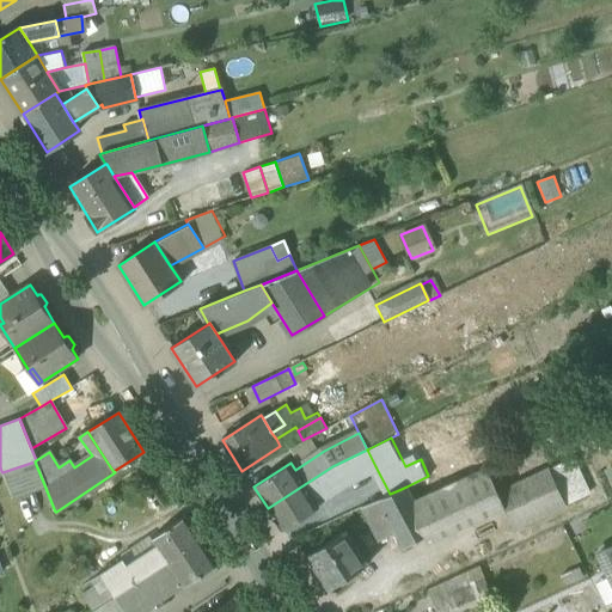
[(288,451),(295,461),(317,450),(311,439),(288,451)]
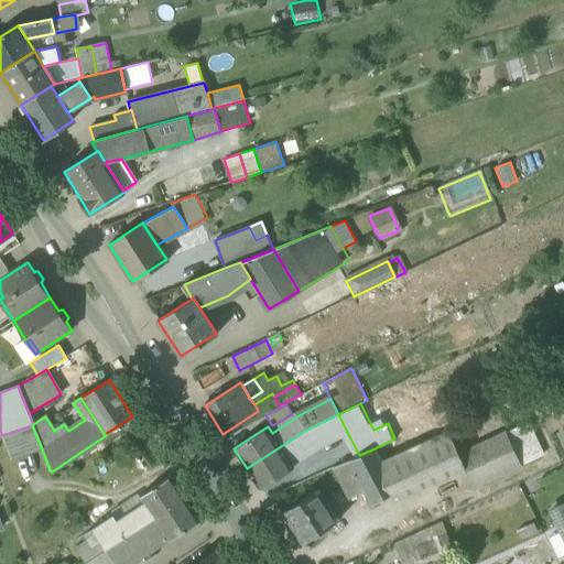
[(346,430),(338,414),(306,430),(247,468),(260,488),(293,467),(290,461),(316,444),(346,430)]
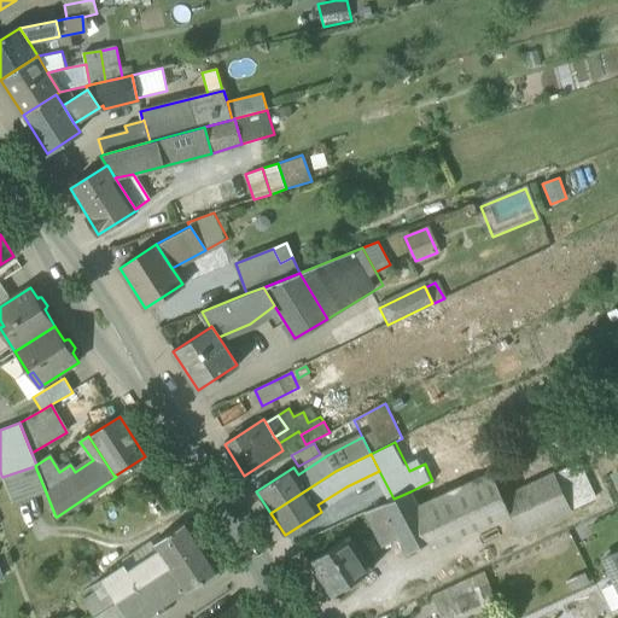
[(578,464),(555,476),(571,509),(594,499),(578,464)]
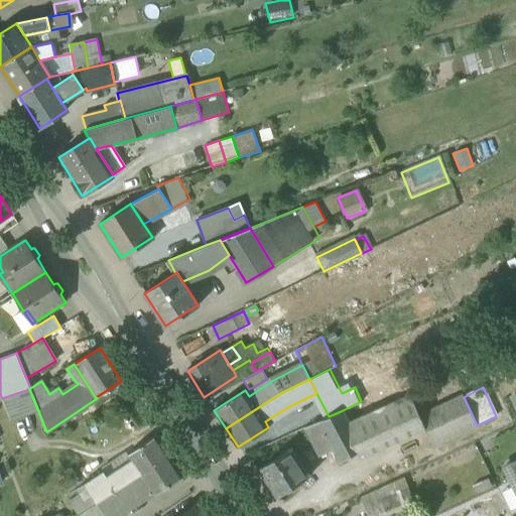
[(29,389),(2,398),(11,421),(38,411),(29,389)]
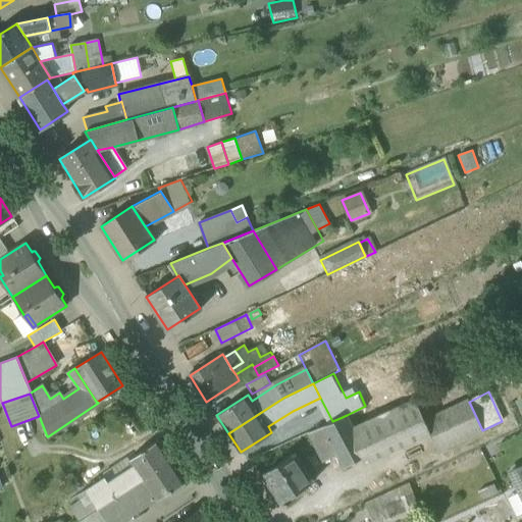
[(416,400),(396,410),(408,436),(427,427),(425,423),(426,422),(416,400)]
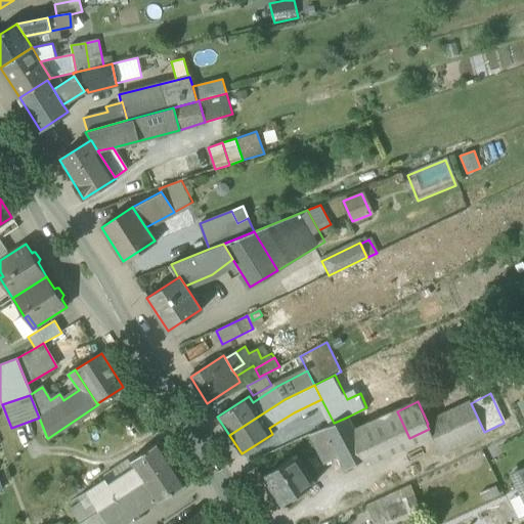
[(439,452),(484,432),(471,403),(428,424),(427,425),(429,429),(439,452)]
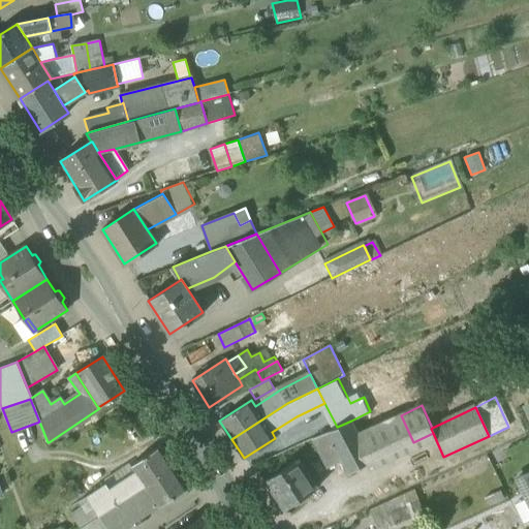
[(342,460),(349,473),(373,460),(413,442),(401,415),(360,436),(351,421),(342,425),(337,427),(323,433),(312,438),(328,467),(342,460)]
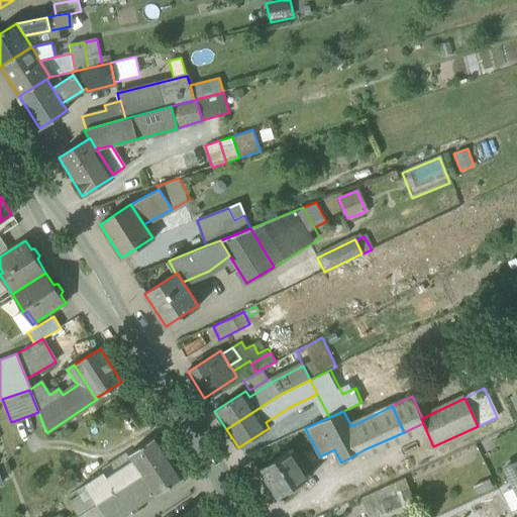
[(127,454),(131,460),(140,475),(171,455),(157,435),(127,454)]
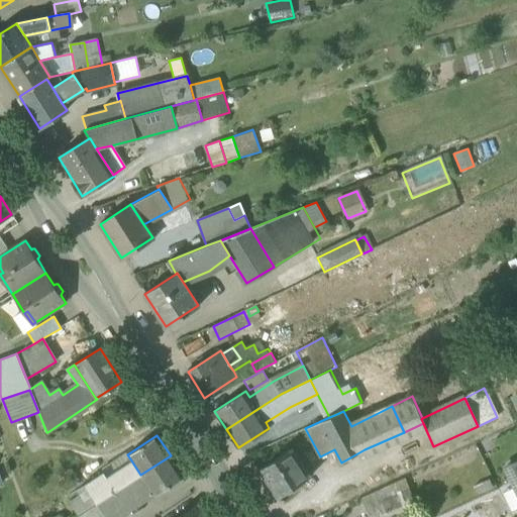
[(260,470),(279,498),(311,477),(292,448),(260,470)]
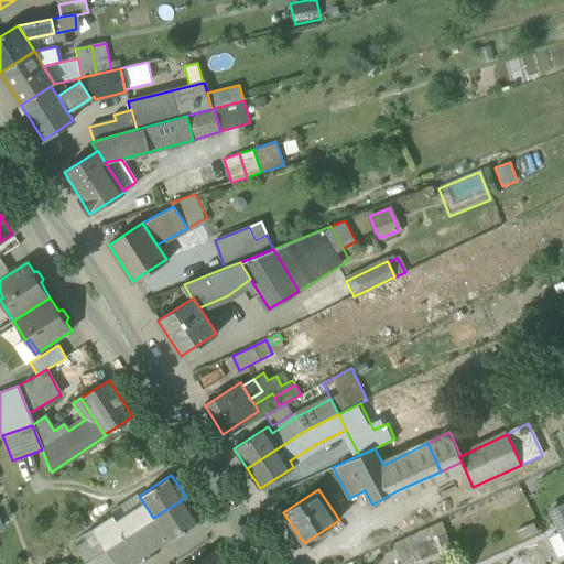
[(111,511),(114,514),(117,520),(143,502),(139,496),(138,494),(111,511)]
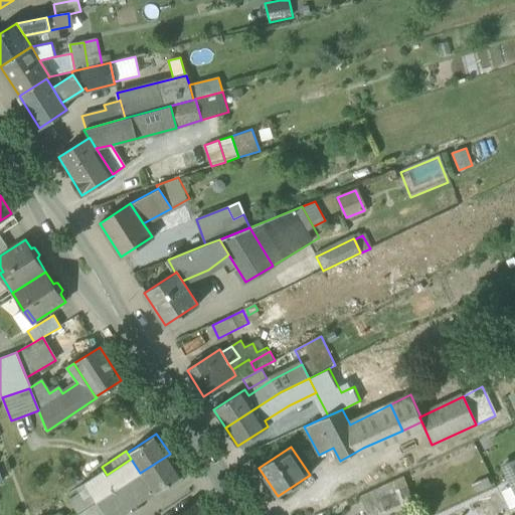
[(170,454),(140,473),(150,488),(154,494),(183,475),(170,454)]
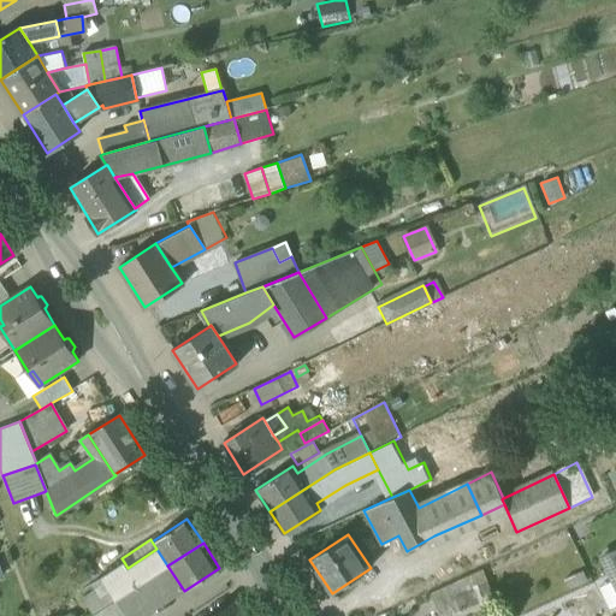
[(137,586),(167,566),(157,549),(128,568),(124,562),(101,578),(105,582),(116,600),(117,599),(125,593),(137,586)]
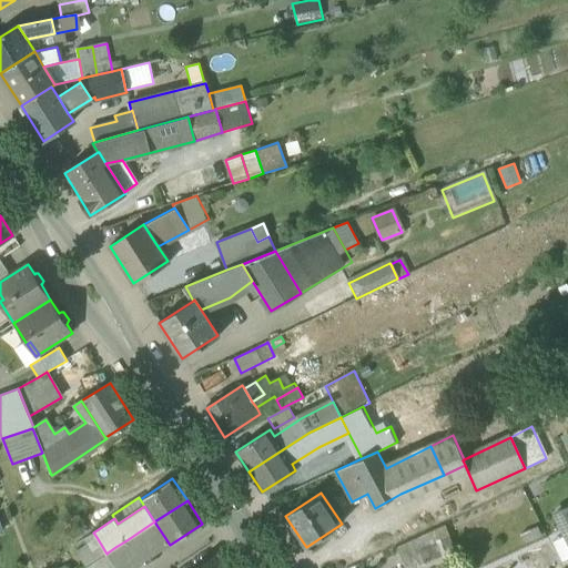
[(567,538),(567,506),(556,513),(566,535),(567,538)]
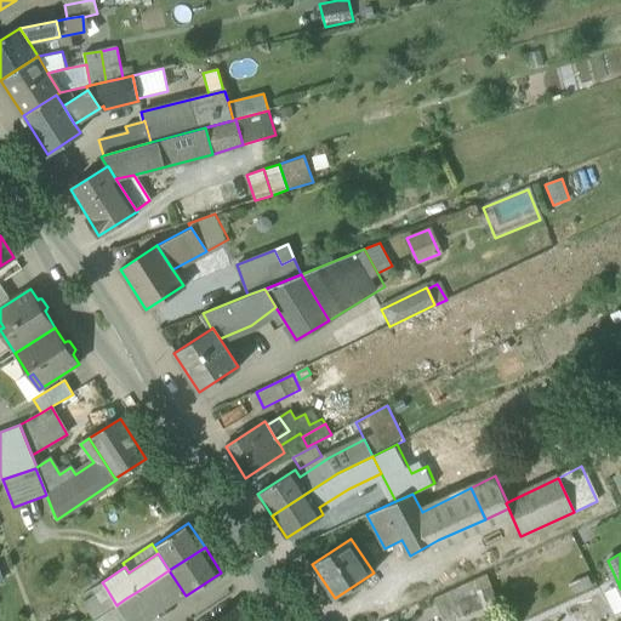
[(149,609),(181,588),(169,570),(138,591),(149,609)]
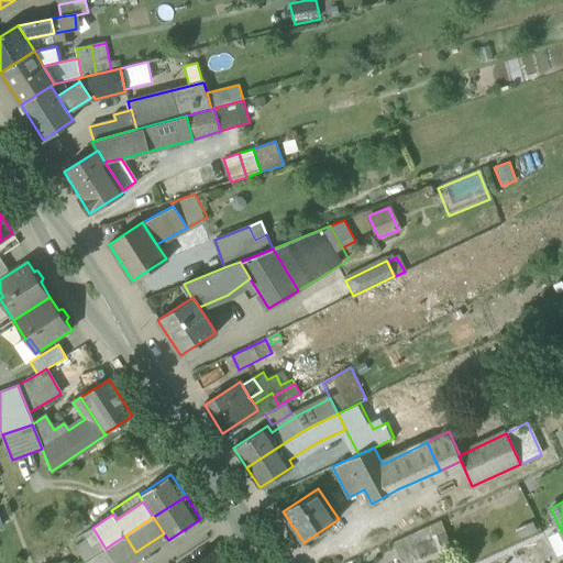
[(538,532),(533,521),(516,528),(520,539),(538,532)]
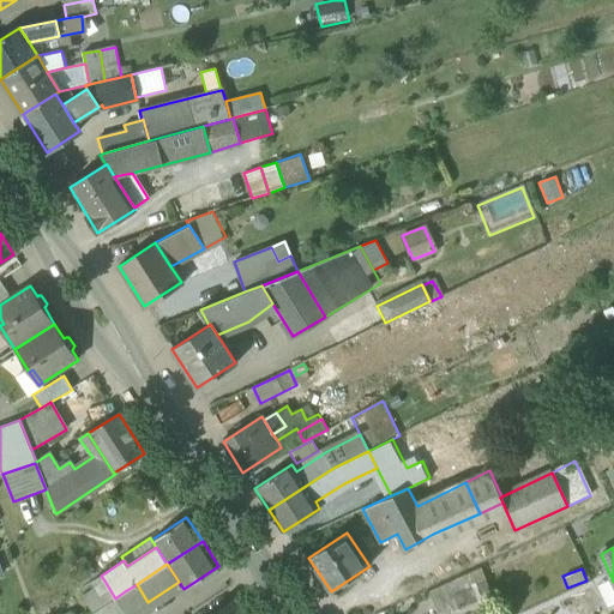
[(450,584),(456,596),(486,582),(481,570),(450,584)]
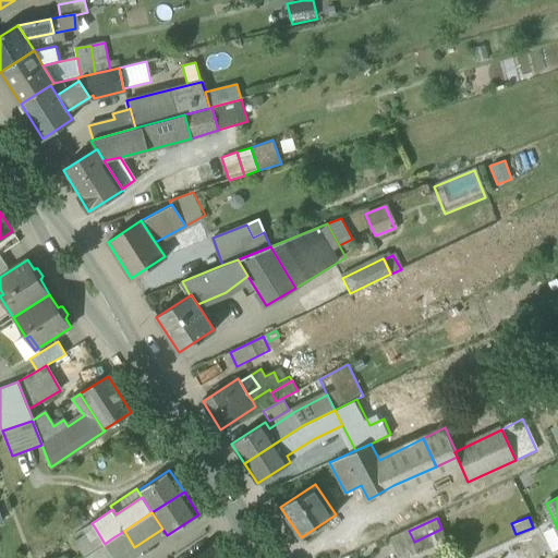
[(557,548),(557,529),(556,525),(543,532),(553,552),(557,548)]
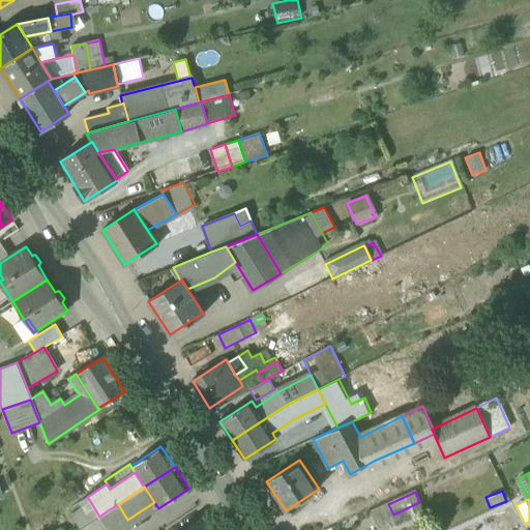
[(71,513),(81,529),(99,517),(90,501),(71,513)]
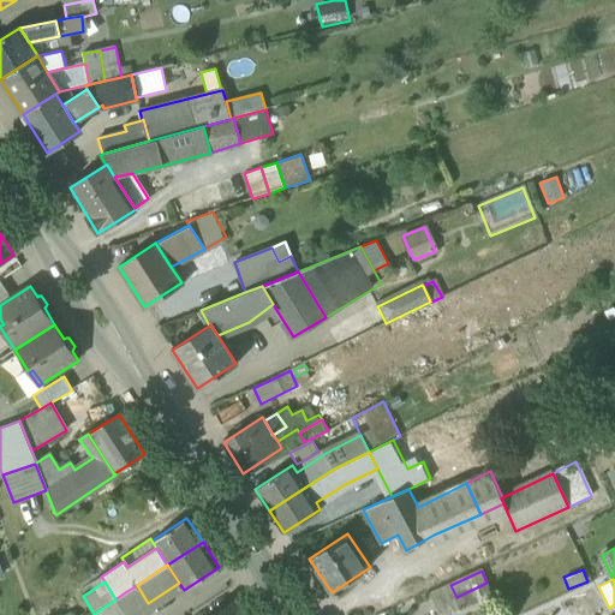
[(493,595),(487,583),(457,597),(461,609),(464,608),(482,599),(493,595)]
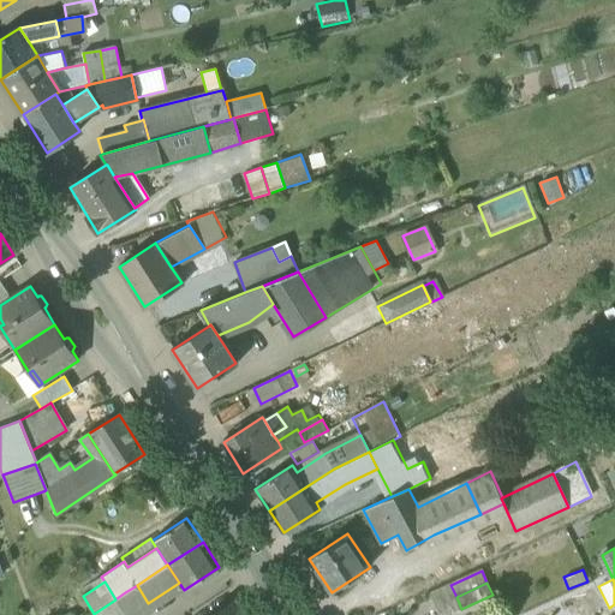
[(137,610),(148,603),(137,585),(125,592),(137,610)]
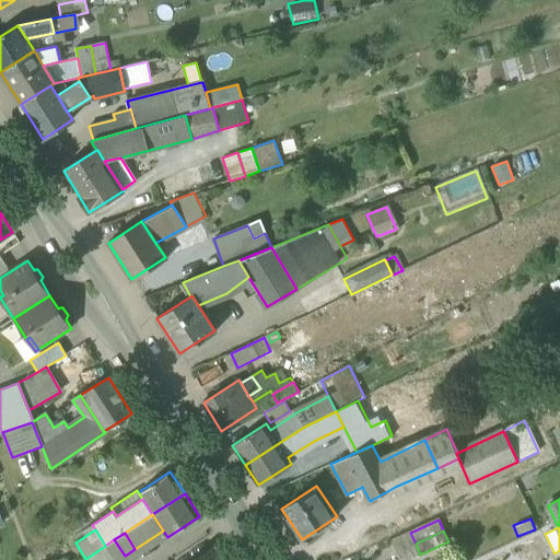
[(392,541),(399,559),(409,559),(420,555),(416,544),(410,533),(392,541)]
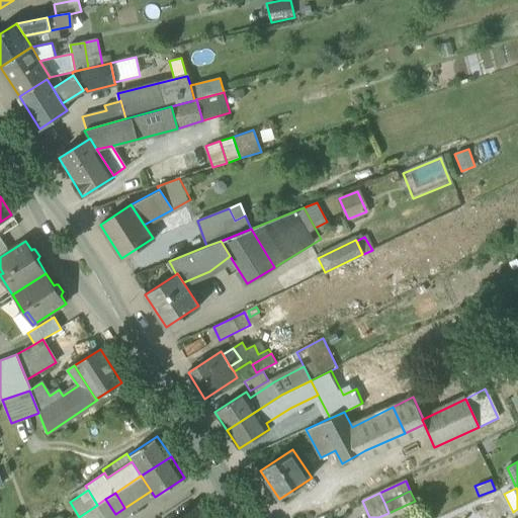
[(483,502),(488,513),(502,506),(497,496),(483,502)]
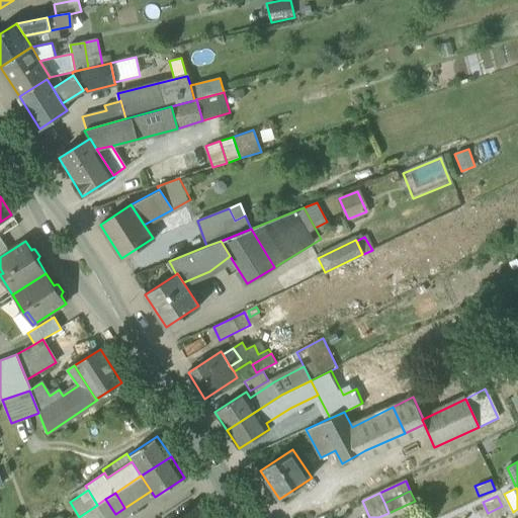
[(107,517),(108,517),(115,514),(105,499),(98,504),(107,517)]
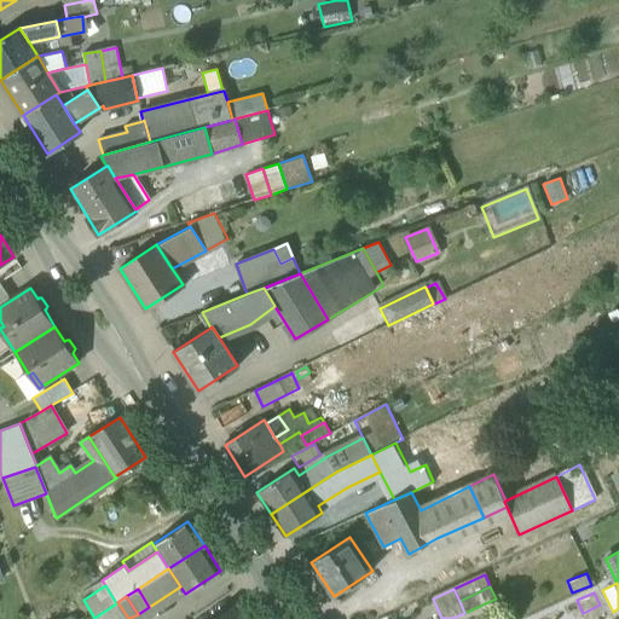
[(128,618),(117,602),(116,603),(94,618),(128,618)]
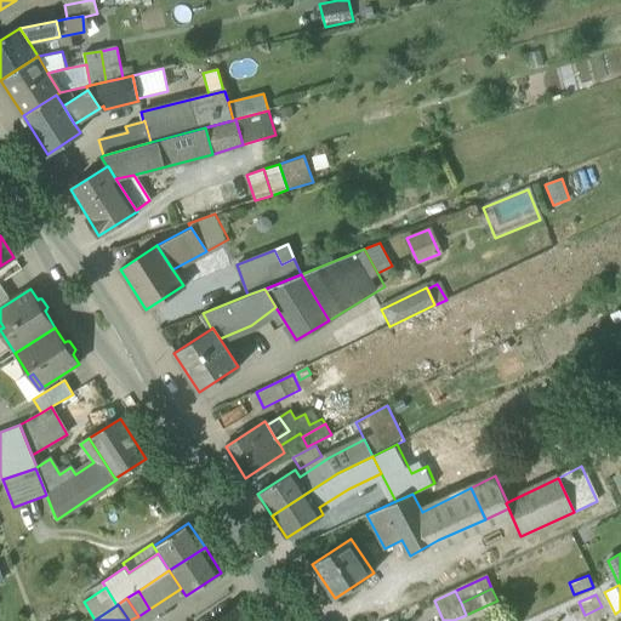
[(486,605),(468,614),(472,620),(474,620),(491,614),(486,605)]
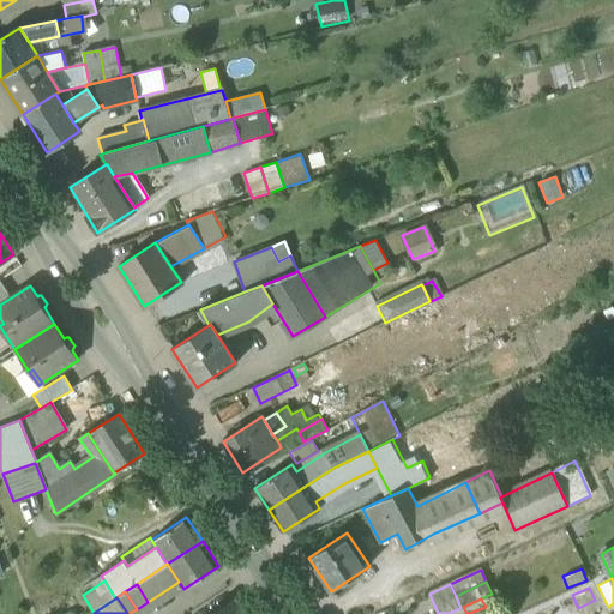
[(215,613),(242,613),(235,601),(215,613)]
